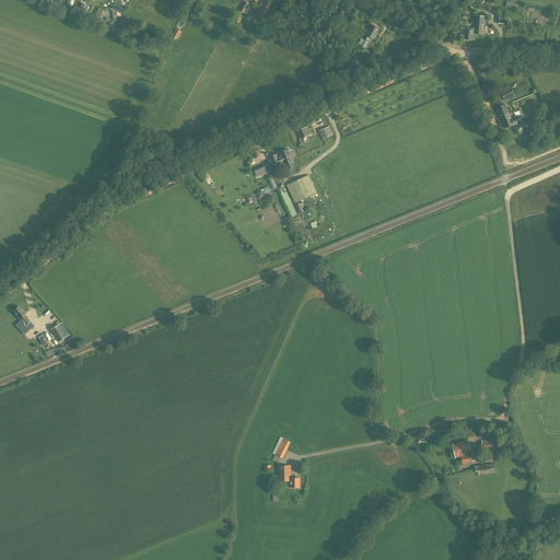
[(508,0),(505,7),(516,10),(518,3),(508,0)]
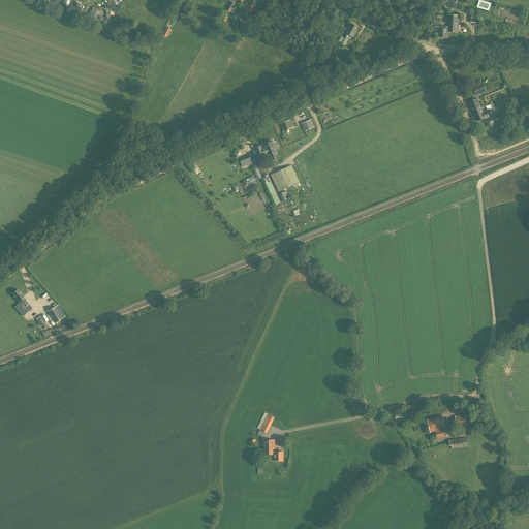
[(230,12),(236,4),(231,2),(226,10),(230,12)]
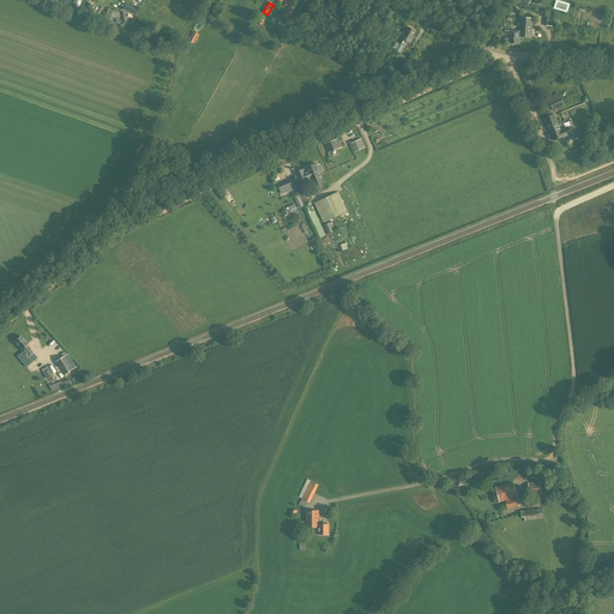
[(124,8),(134,14),(137,10),(126,4),(124,8)]
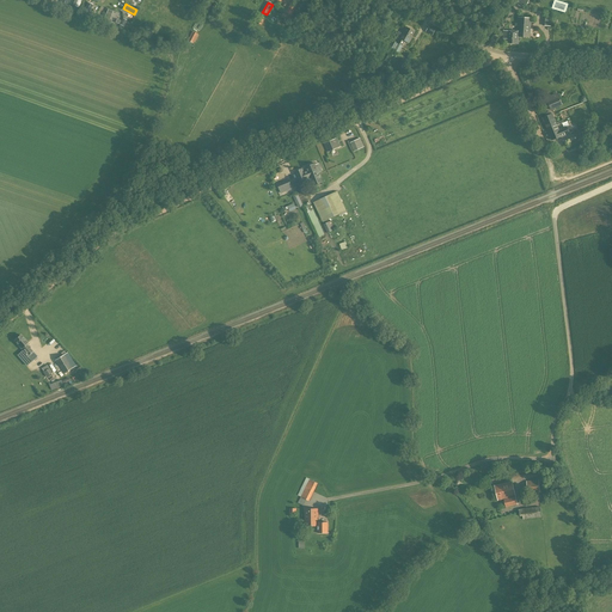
[(108,8),(103,19),(123,29),(128,20),(117,14),(112,13),(114,11),(108,8)]
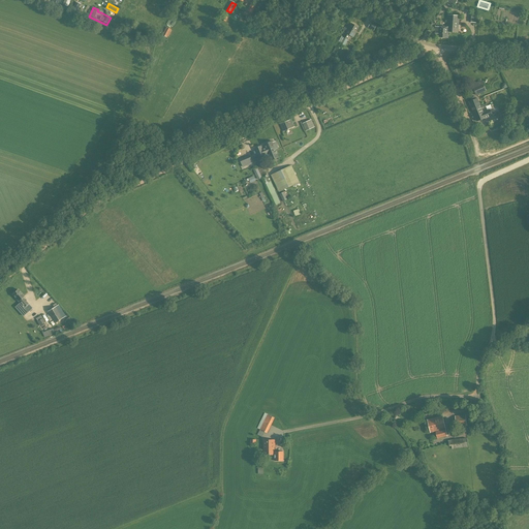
[(251,13),(246,10),(245,10),(244,12),(241,20),(247,23),(251,13)]
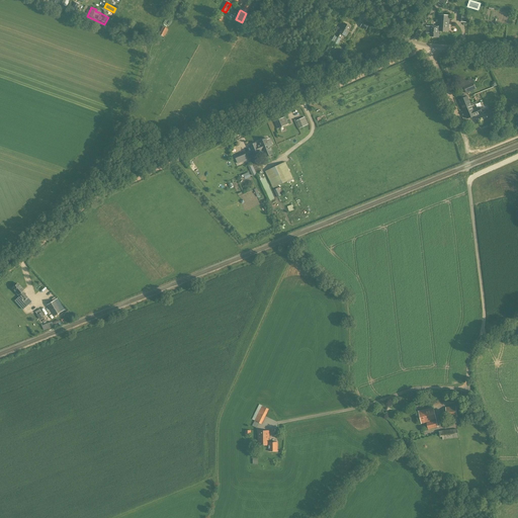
[(438,15),(437,27),(439,27),(439,31),(448,32),(449,15),(438,15)]
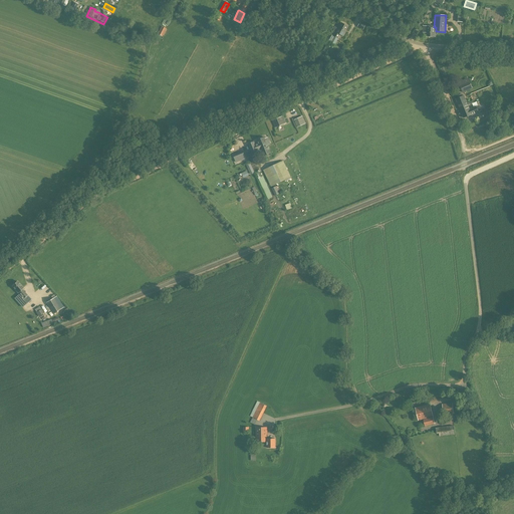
[(477,34),(478,21),(470,20),(469,33),(477,34)]
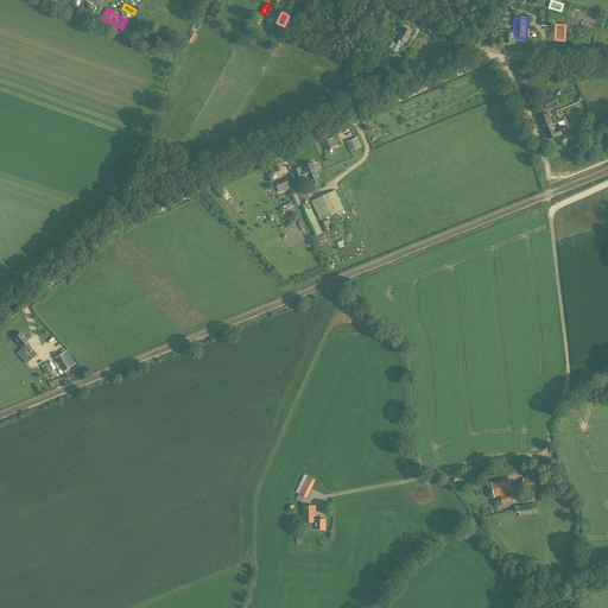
[(406,43),(412,31),(404,27),(400,35),(396,32),(393,36),(397,38),(394,43),(393,42),(388,49),(397,52),(400,45),(399,45),(401,40),(406,43)]
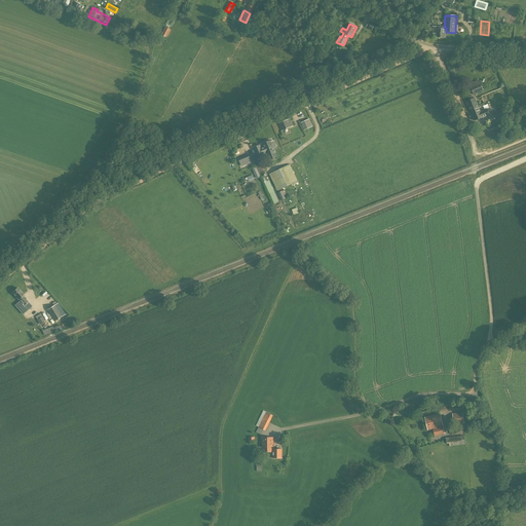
[(166,38),(171,30),(165,27),(161,35),(166,38)]
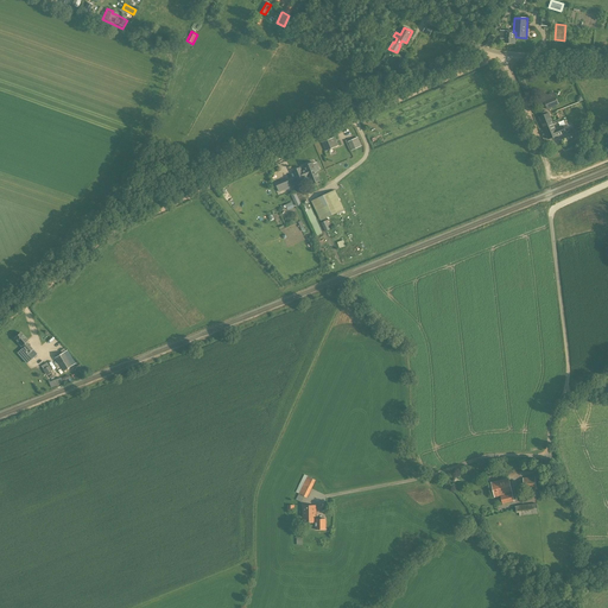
[(514,44),(515,37),(515,32),(513,32),(500,31),(499,38),(504,39),(504,43),(514,44)]
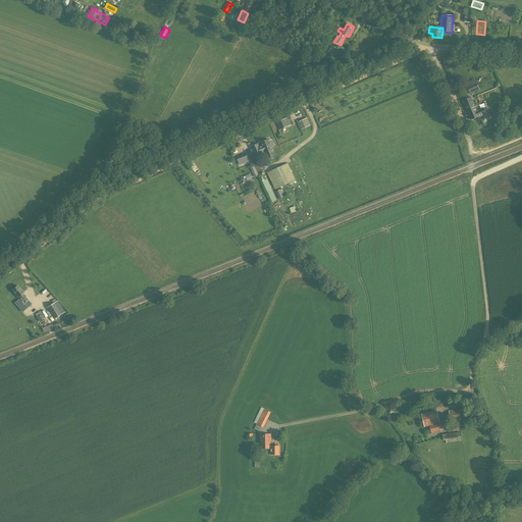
[(469,94),(479,90),(475,80),(465,84),(469,94)]
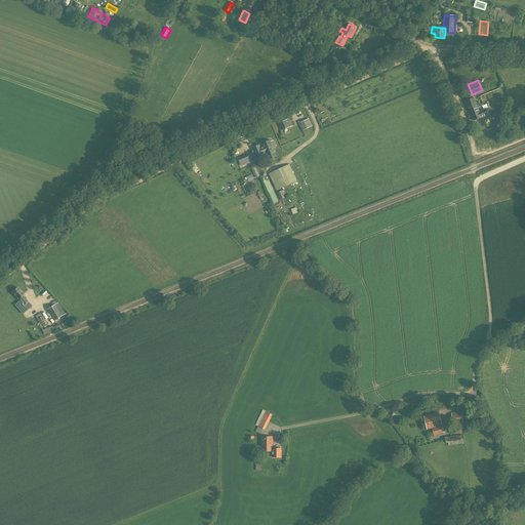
[(470,112),(478,108),(474,98),(473,98),(472,96),(468,97),(469,101),(466,102),(468,107),(468,108),(469,110),(470,112)]
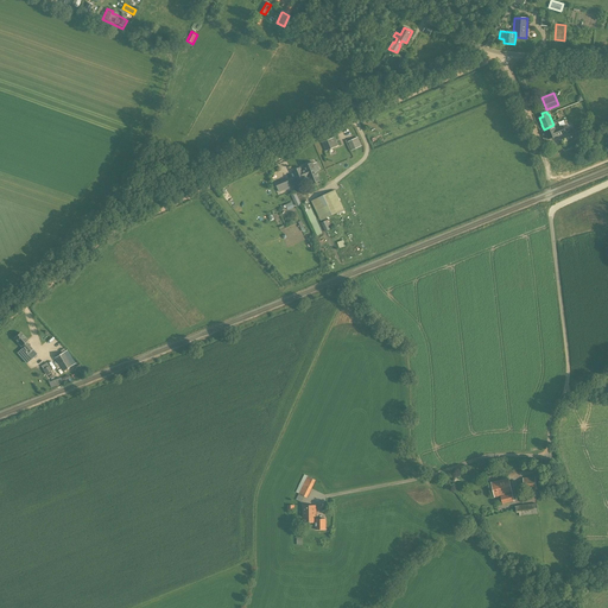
[(553,125),(544,130),(549,140),(558,135),(558,137),(567,133),(565,133),(569,131),(567,125),(556,130),(553,125)]
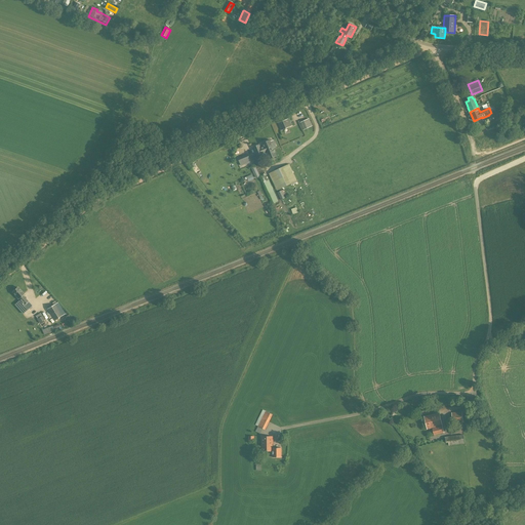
[(503,109),(498,111),(492,113),(495,120),(506,115),(503,109)]
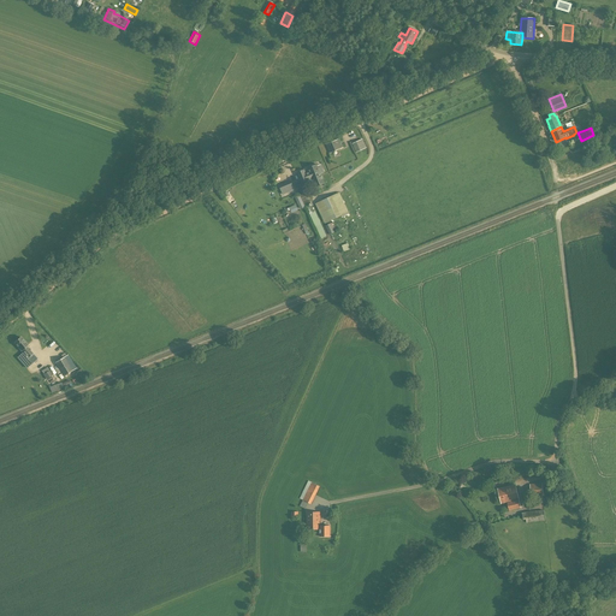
[(330,154),(343,148),(339,140),(326,144),(330,154)]
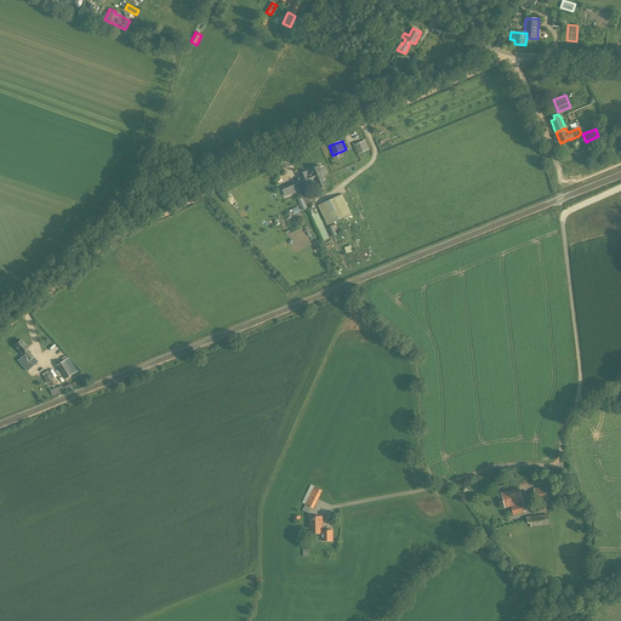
[(370,149),(365,141),(355,146),(359,154),(370,149)]
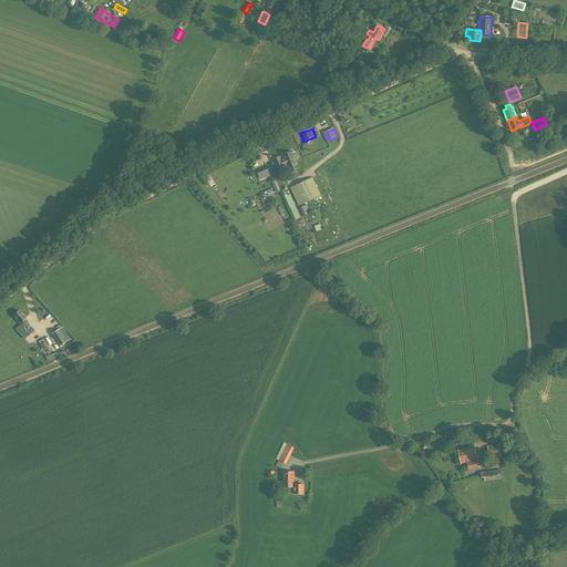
[(274,160),(277,167),(284,164),(284,165),(296,161),(299,160),(296,153),(294,154),(292,152),(284,155),(285,158),(281,160),(280,156),(274,160)]
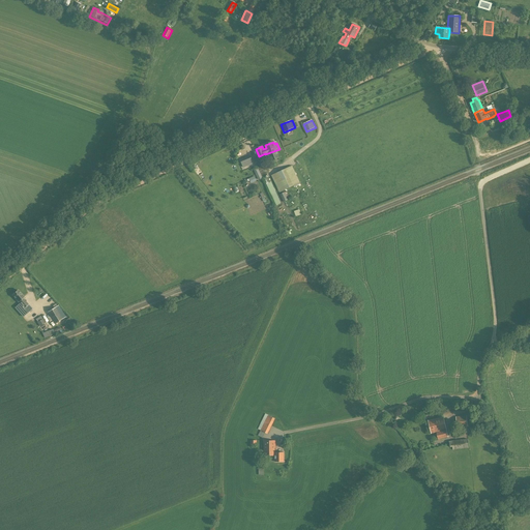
[(265,153),(259,156),(260,159),(266,156),(268,163),(280,157),(276,150),(265,154),(265,153)]
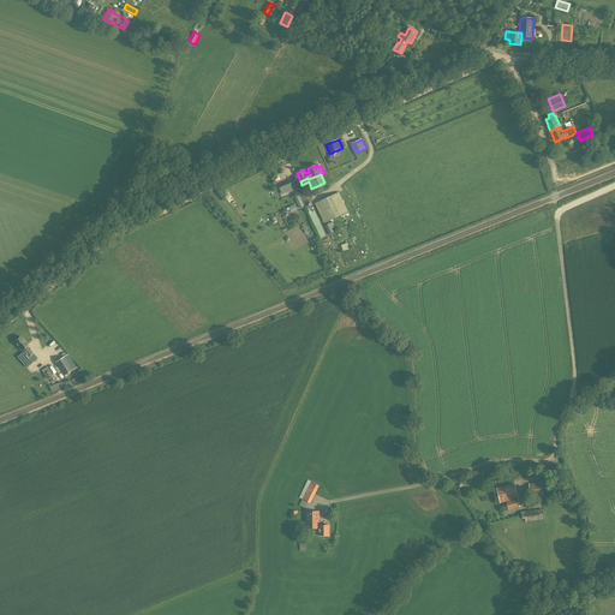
[(286,183),(279,186),(282,195),(290,191),(286,183)]
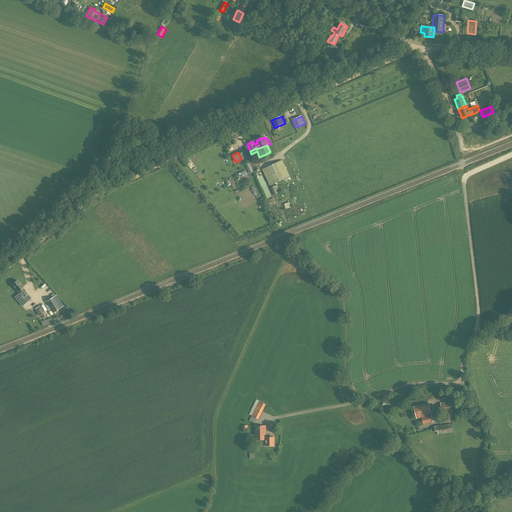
[(282,160),(262,169),(270,186),(290,177),(282,160)]
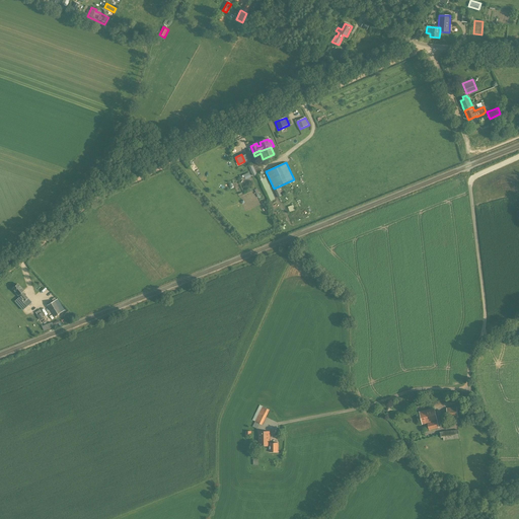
[(18,295),(19,297),(15,301),(22,310),(27,306),(24,301),(27,298),(22,292),(23,291),(17,284),(12,289),(15,292),(14,292),(18,295)]
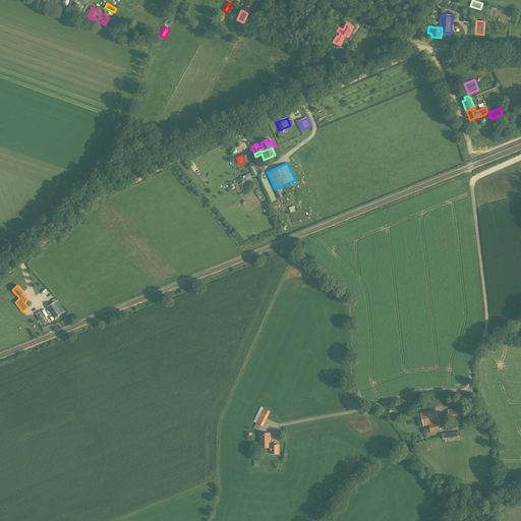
[(55,302),(47,306),(54,317),(61,313),(55,302)]
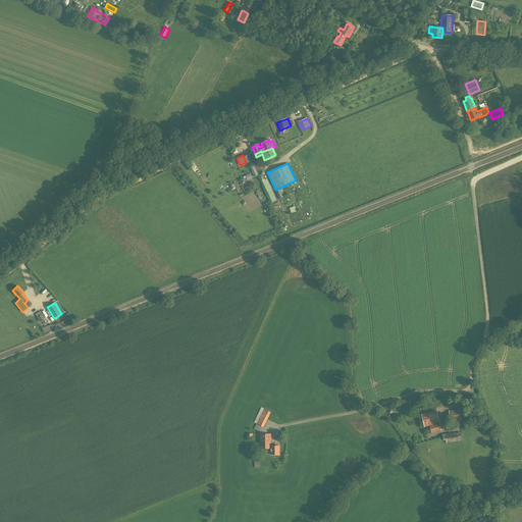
[(37,317),(39,321),(45,318),(43,314),(42,314),(41,311),(36,314),(37,317)]
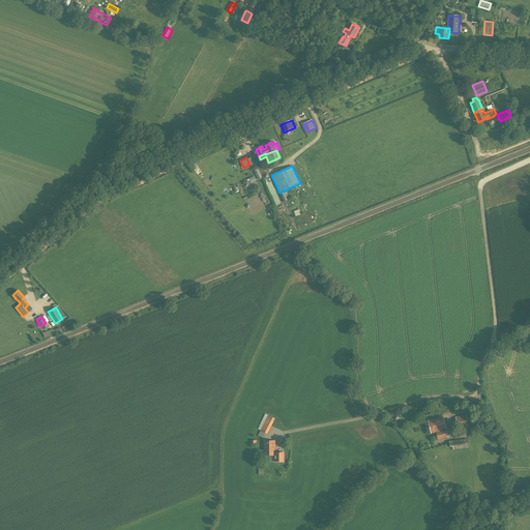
[(267,434),(275,418),(265,414),(258,430),(267,434)]
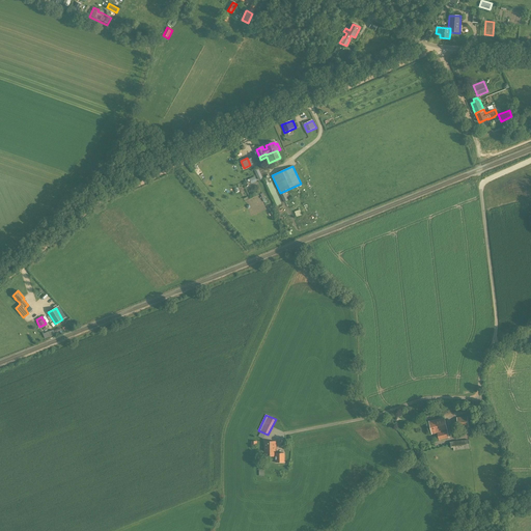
[(457,429),(469,428),(468,417),(456,417),(457,429)]
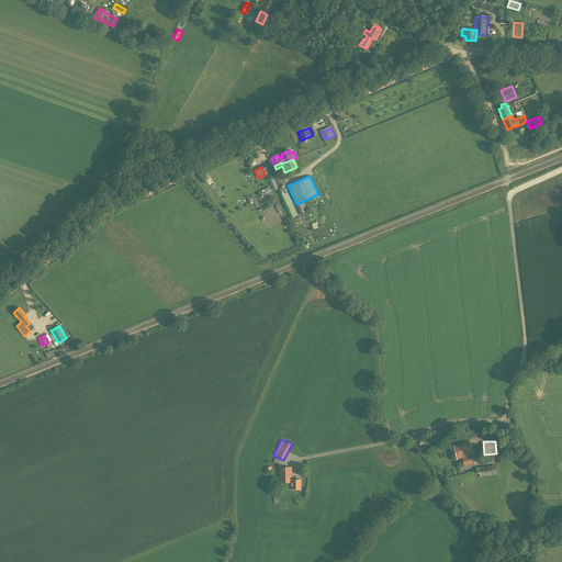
[(464,465),(475,463),(470,442),(453,446),(457,460),(462,458),(464,465)]
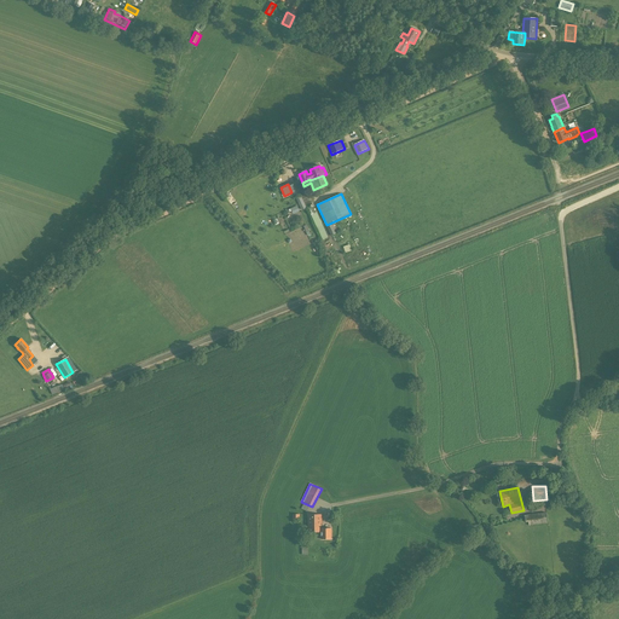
[(530,526),(548,524),(547,513),(525,515),(526,522),(528,522),(530,526)]
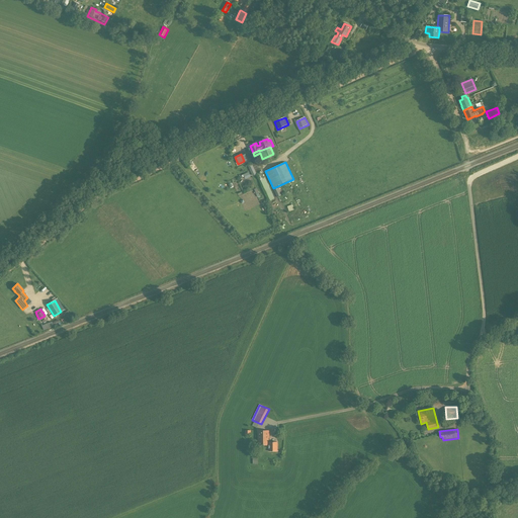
[(269,451),(277,451),(277,442),(269,442),(269,431),(258,431),(258,445),(269,445),(269,451)]
